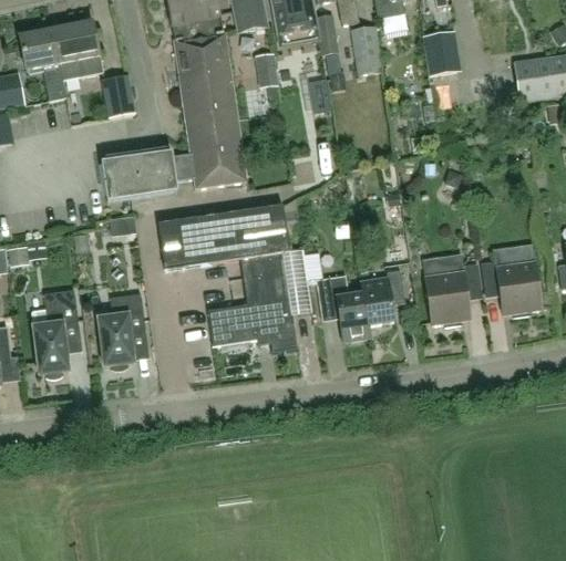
[(171,26),(175,39),(223,31),(219,13),(216,0),(165,0),(171,26)]
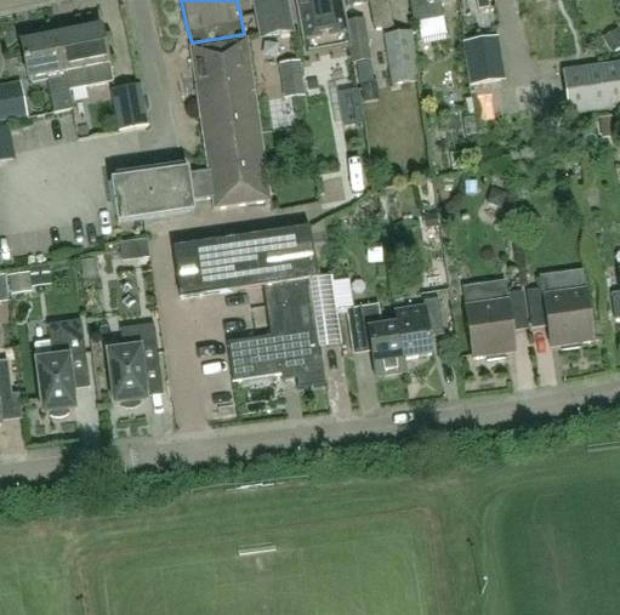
[(251,0),(251,1),(254,0),(260,33),(290,28),(285,0),(251,0)]
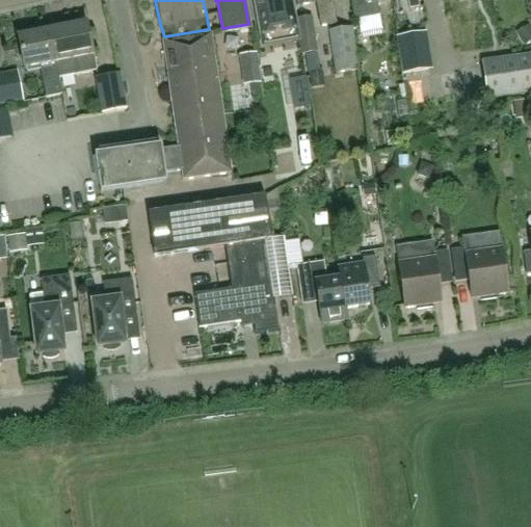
[(297,35),(290,0),(254,0),(261,42),(297,35)]
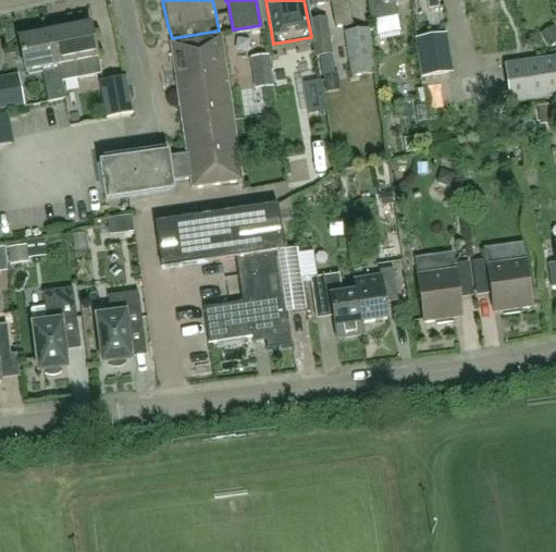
[(331,0),(336,24),(351,22),(347,0),(331,0)]
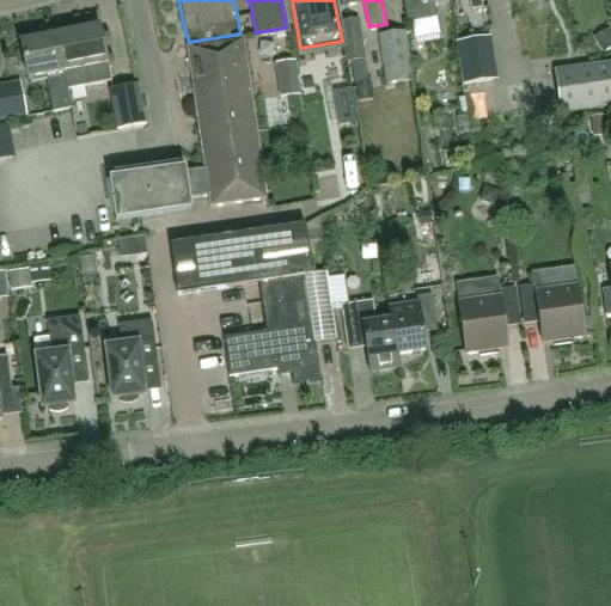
[(403,0),(408,19),(437,13),(434,0),(403,0)]
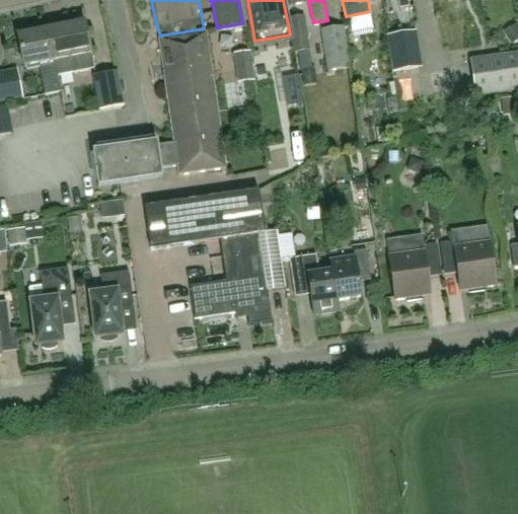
[(48,25),(57,73),(94,65),(85,18),(48,25)]
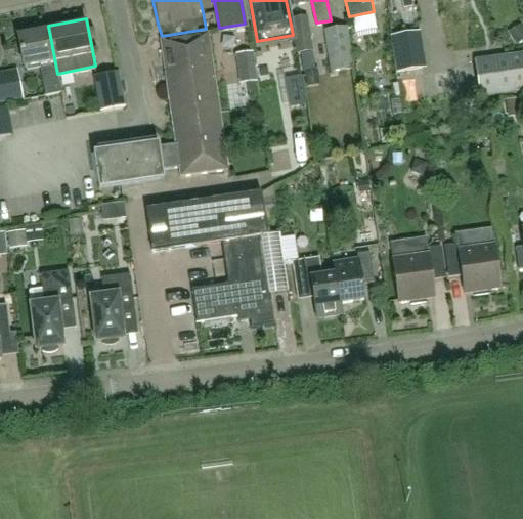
[(294,26),(297,49),(312,47),(308,24),(294,26)]
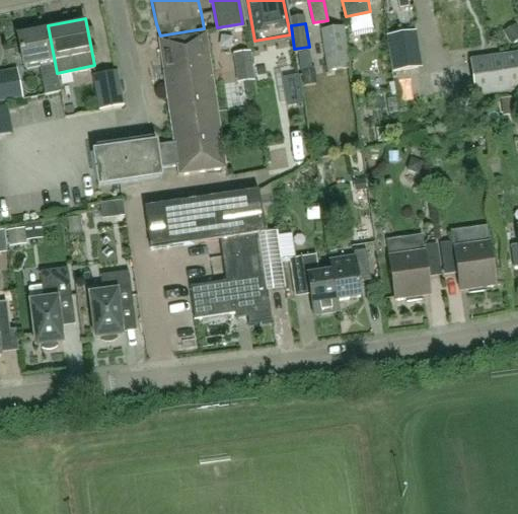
[(343,23),(321,26),(327,69),(349,65),(343,23)]
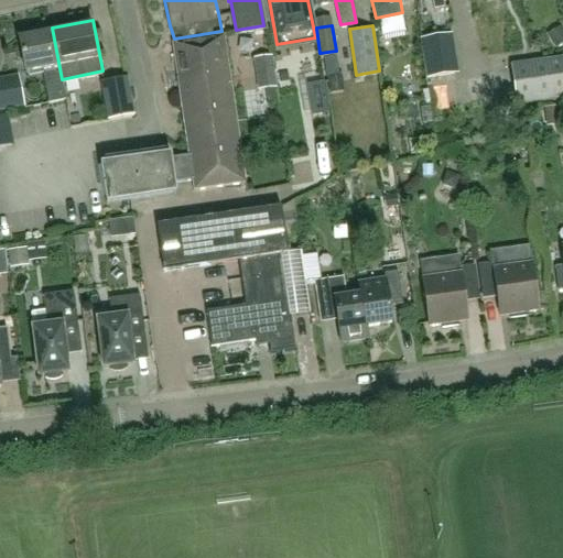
[(62,79),(52,28),(19,33),(25,69),(42,66),(49,100),(65,97),(62,79)]
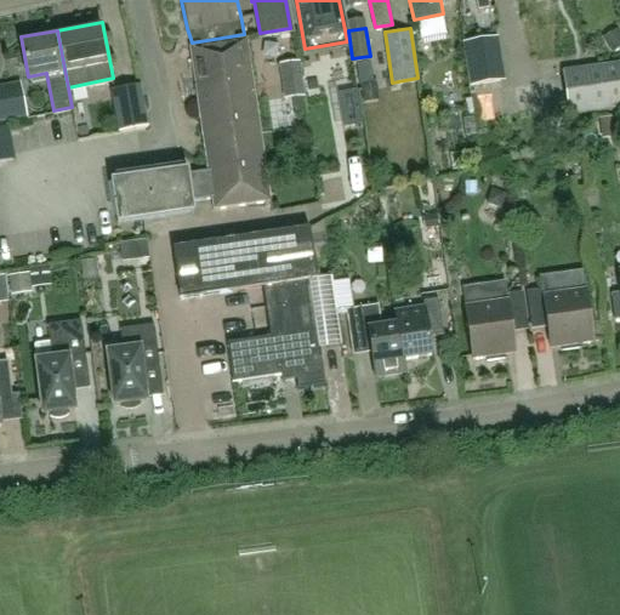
[(249,34),(244,34),(192,43),(191,43),(194,72),(182,73),(185,89),(197,87),(208,168),(212,194),(214,206),(272,197),(249,34)]
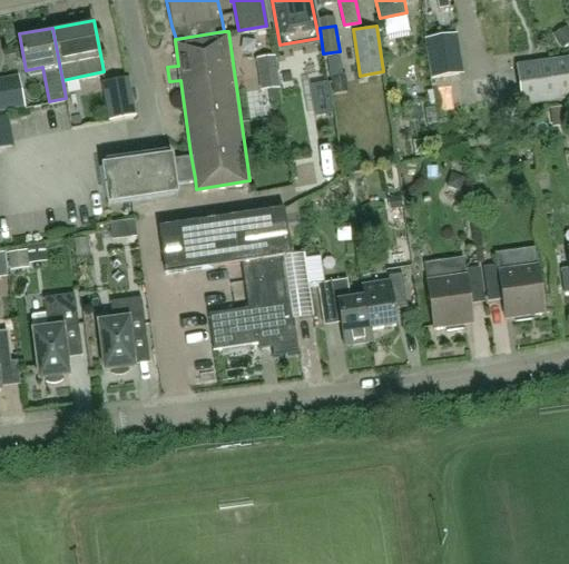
[(452,31),(424,36),(431,76),(459,71),(452,31)]
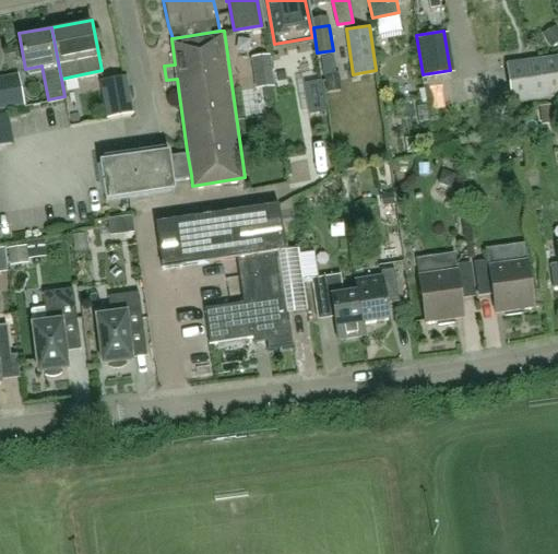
[(256,83),(272,81),(269,52),(251,55),(256,83)]
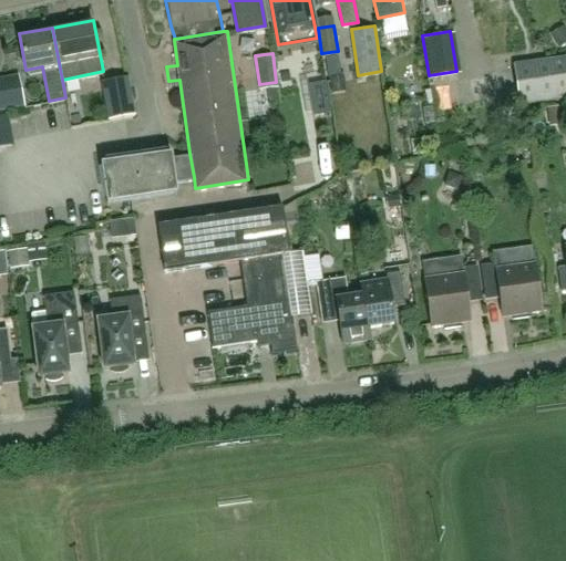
[(565,54),(514,62),(520,101),(565,94),(565,54)]
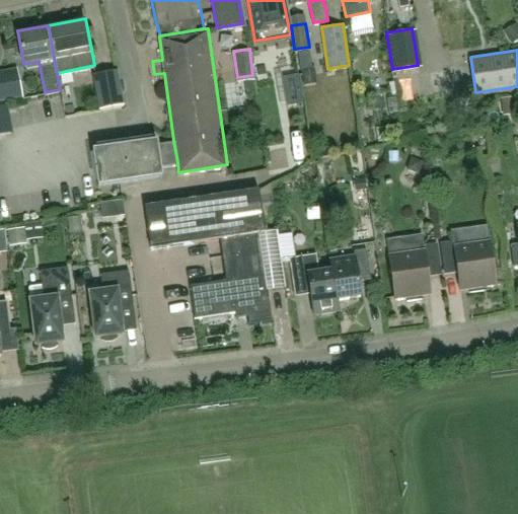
[(317,80),(314,63),(301,65),(303,82),(317,80)]
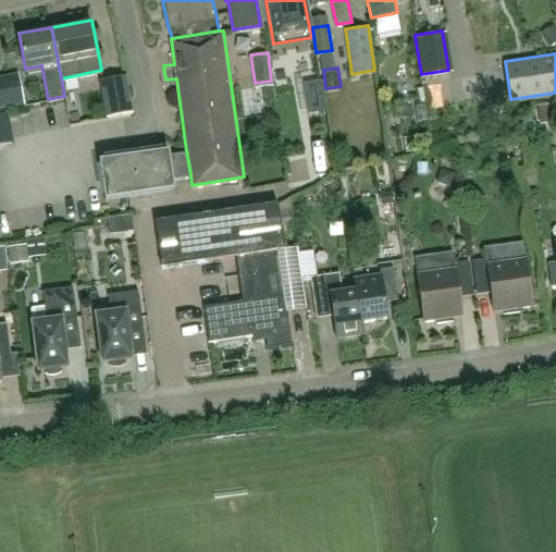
[(133,111),(125,72),(100,77),(107,115),(133,111)]
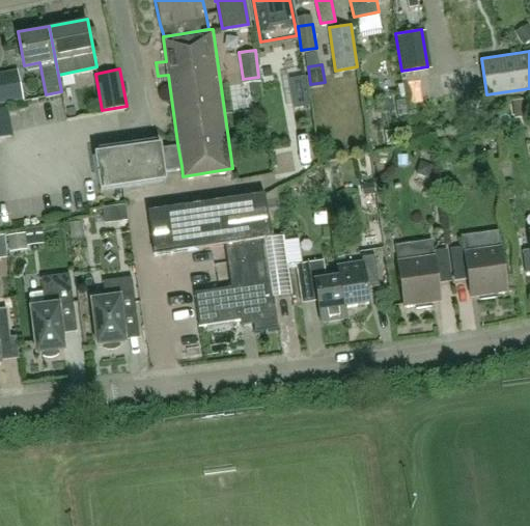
[(0,101),(22,97),(18,72),(0,75),(0,101)]
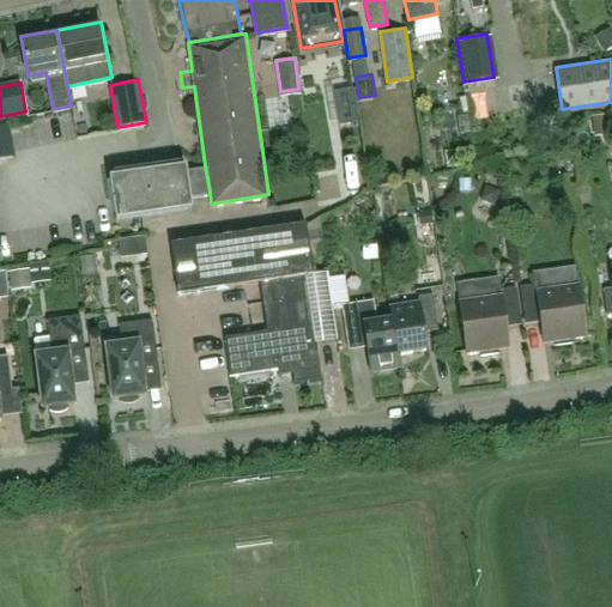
[(331,89),(338,121),(356,117),(349,85),(331,89)]
